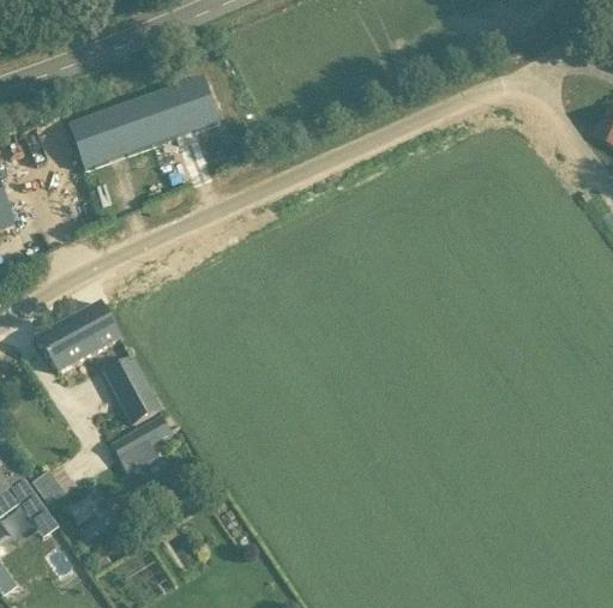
[(83,167),(220,120),(204,74),(67,121),(83,167)]
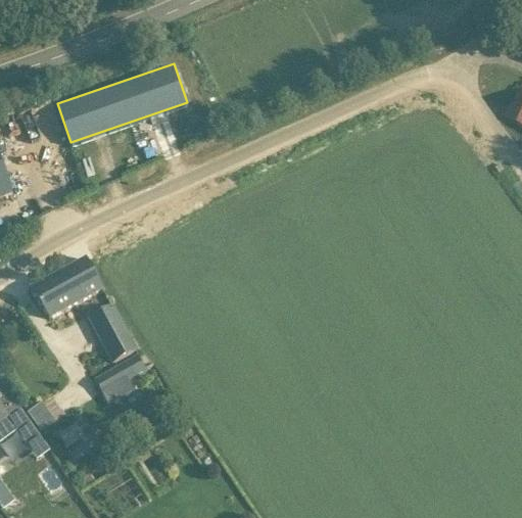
[(521,85),(506,113),(521,122),(521,85)]
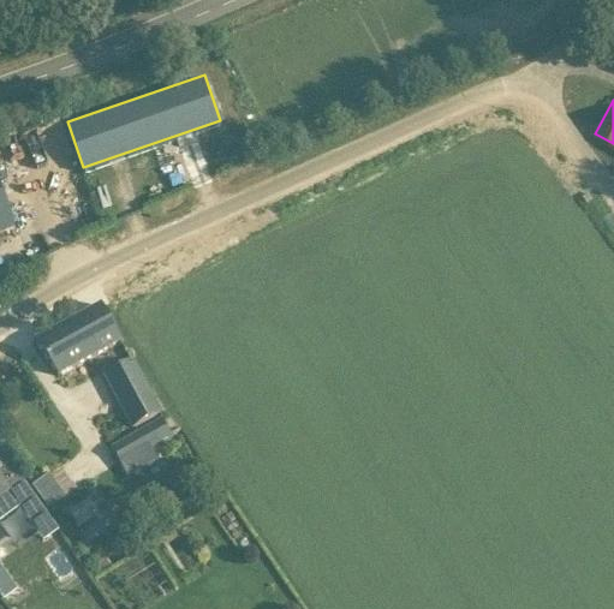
[(0,175),(0,230),(17,225),(0,175)]
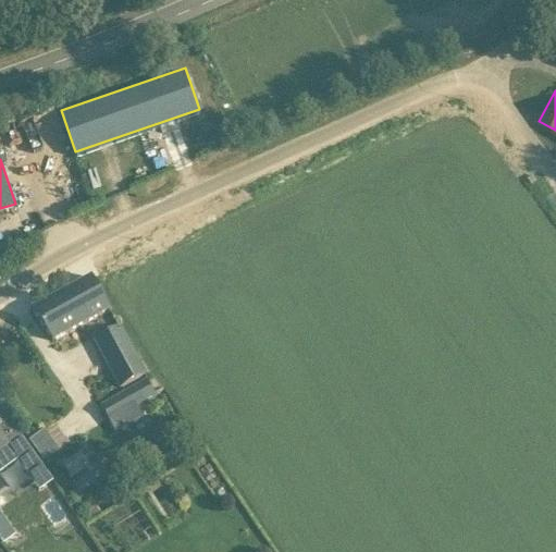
[(33,306),(39,318),(51,340),(112,307),(93,273),(33,306)]
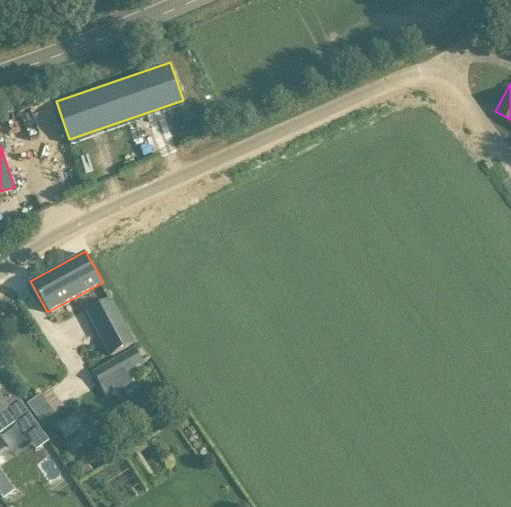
[(113,296),(87,309),(100,334),(111,355),(136,341),(113,296)]
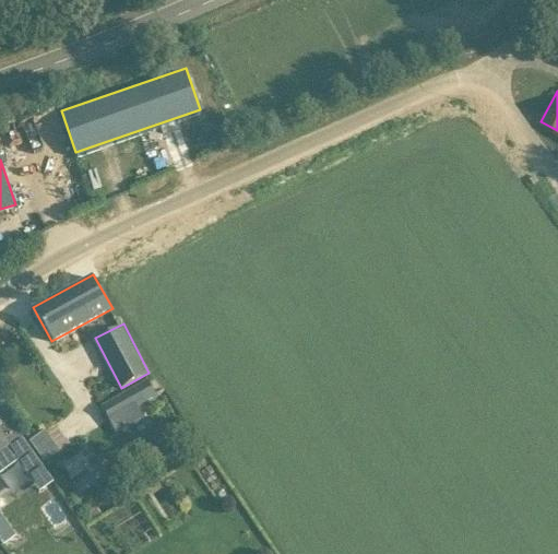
[(104,404),(111,420),(139,404),(130,390),(104,404)]
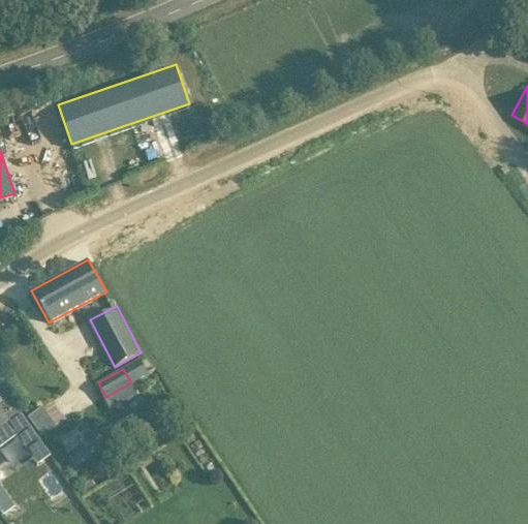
[(0,427),(9,421),(18,434),(27,447),(39,438),(14,400),(2,408),(0,405),(0,427)]
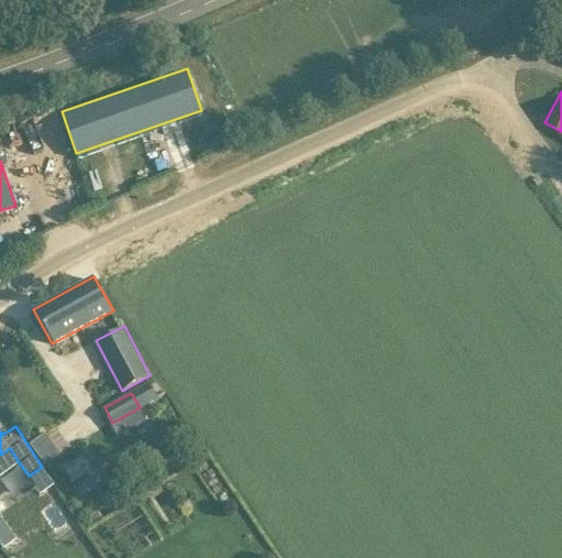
[(30,439),(45,461),(62,450),(46,428),(30,439)]
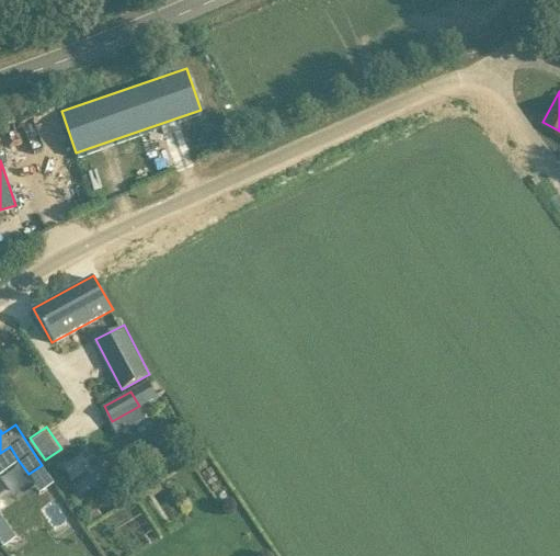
[(0,508),(0,534),(4,542),(18,533),(0,508)]
